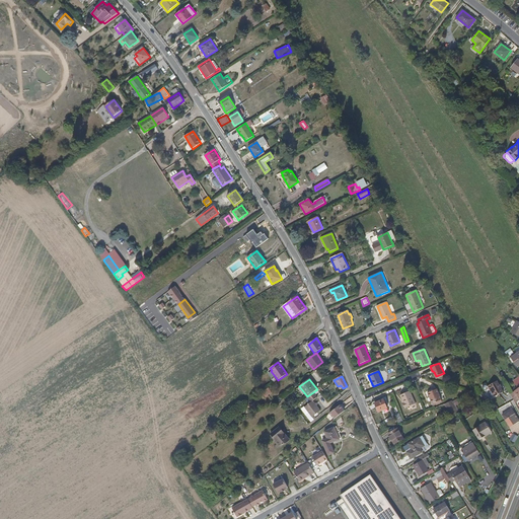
[(503,392),(501,388),(499,385),(497,381),(488,385),(491,390),(491,389),(495,396),(503,392)]
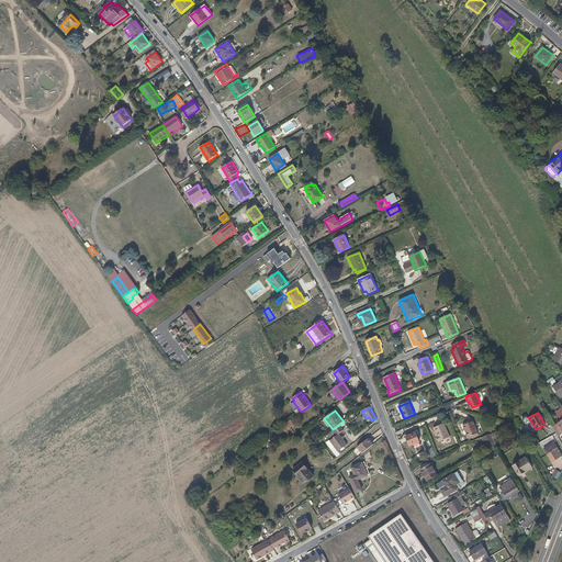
[(479,433),(473,422),(464,426),(469,437),(479,433)]
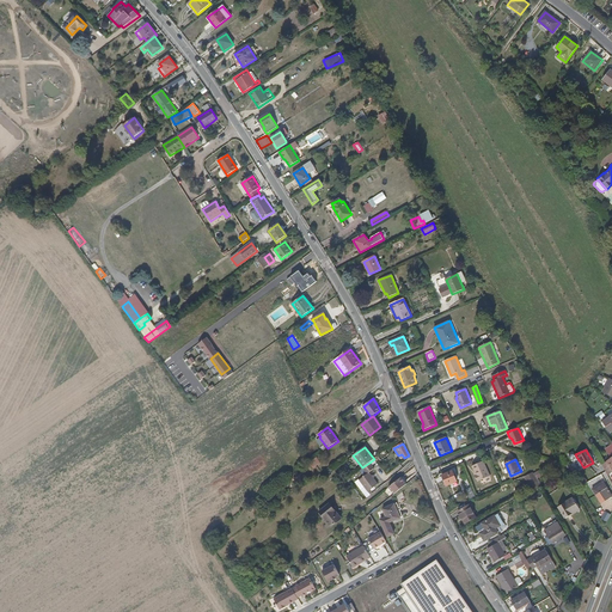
[(490,476),(483,461),(472,466),(476,475),(475,476),(477,482),(490,476)]
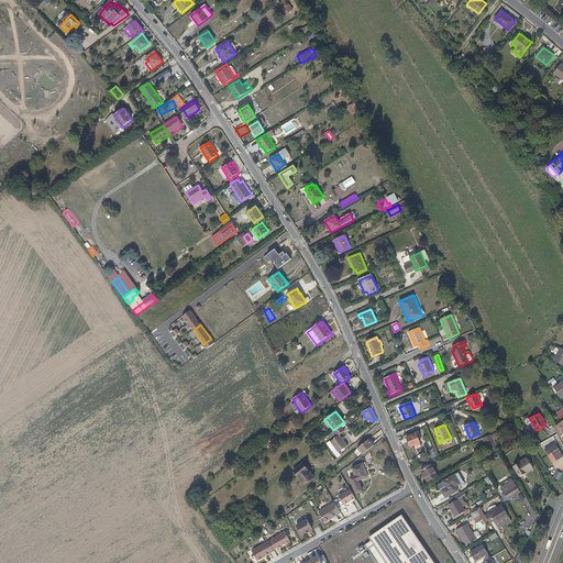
[(340,426),(333,430),(338,437),(328,444),(338,459),(341,456),(339,453),(341,451),(348,445),(340,435),(344,431),(340,426)]
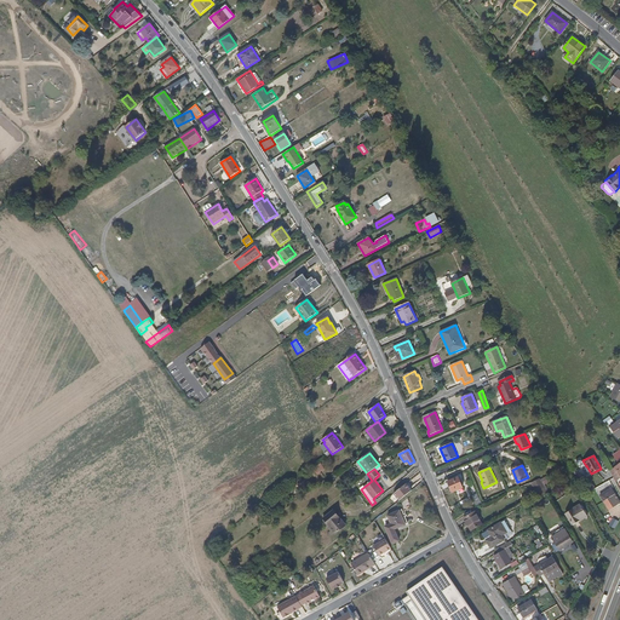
[(463,488),(458,477),(448,482),(453,492),(463,488)]
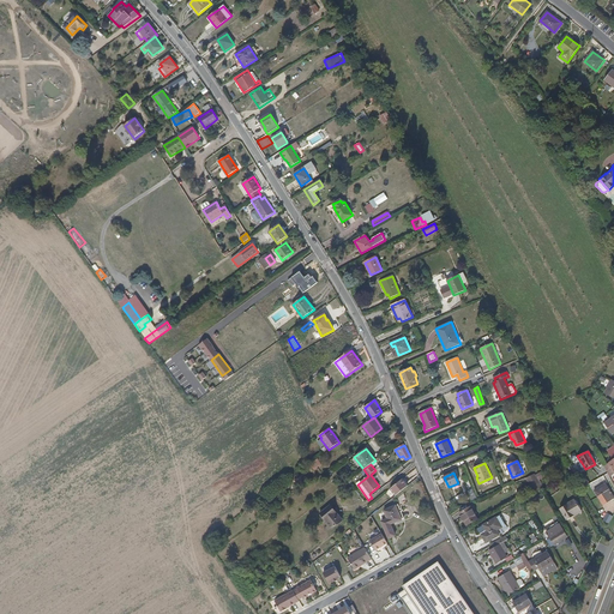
[(535,475),(525,479),(534,492),(542,487),(539,481),(536,476),(535,475)]
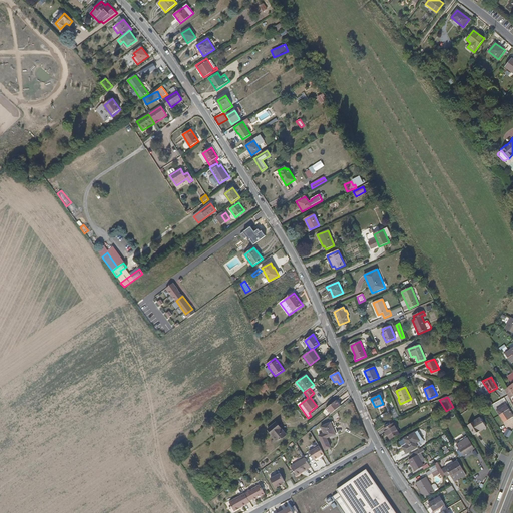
[(331,415),(341,406),(337,400),(326,409),(331,415)]
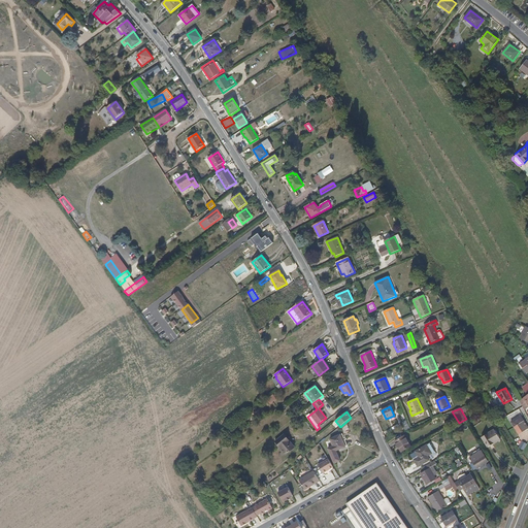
[(527,428),(527,427),(521,416),(510,422),(519,434),(527,428)]
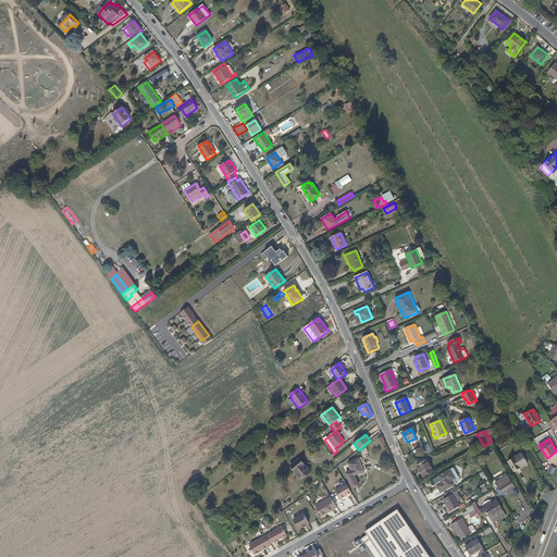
[(528,465),(521,453),(516,456),(516,457),(508,462),(515,472),(522,467),(522,468),(528,465)]
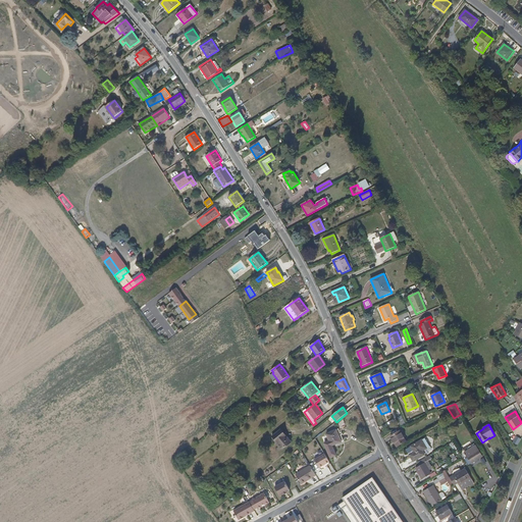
[(291,442),(281,430),(272,437),(282,450),(291,442)]
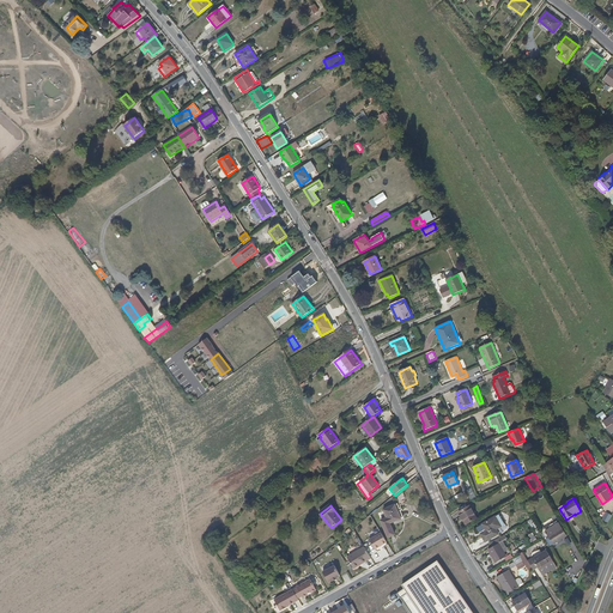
[(390,523),(401,519),(395,505),(392,507),(386,509),(384,510),(387,519),(381,521),(388,538),(395,535),(390,523)]
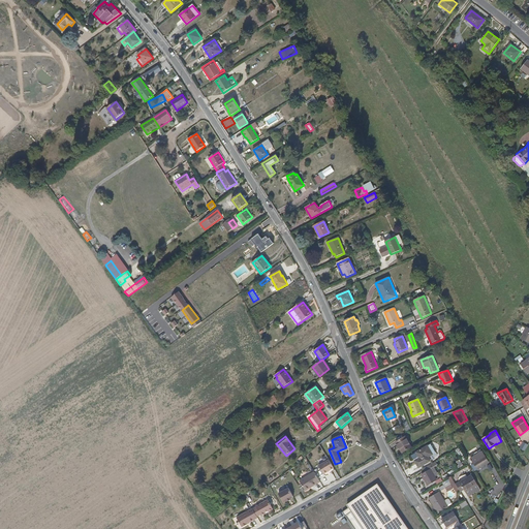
[(411,447),(405,437),(396,442),(402,453),(411,447)]
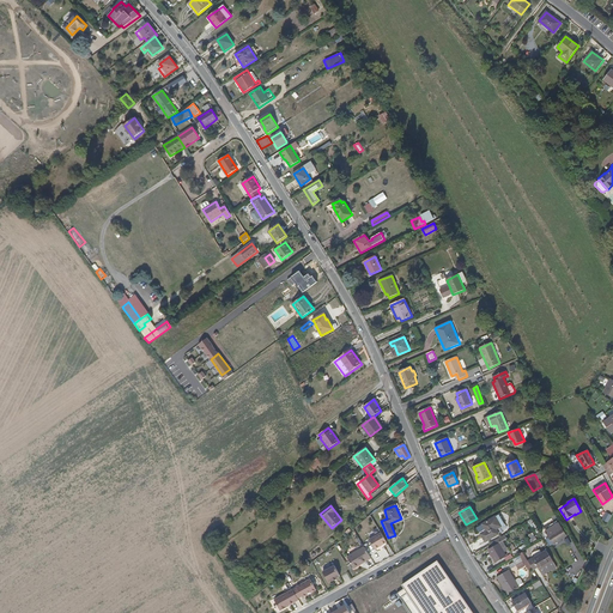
[(606,513),(601,520),(607,523),(611,516),(606,513)]
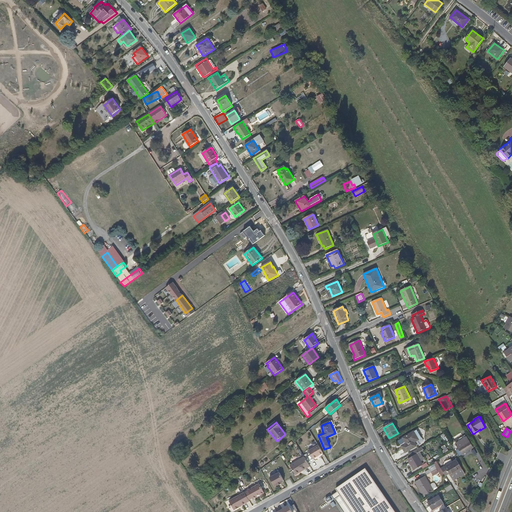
[(414,442),(418,440),(414,432),(403,438),(406,444),(401,446),(406,453),(416,446),(414,442)]
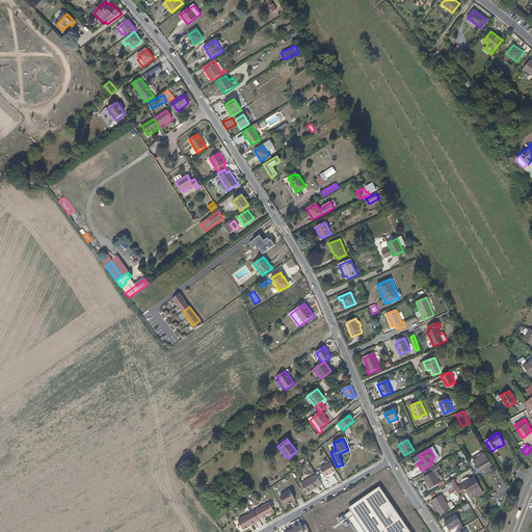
[(486,458),(484,455),(474,461),(476,464),(475,466),(480,473),(491,466),(487,457),(486,458)]
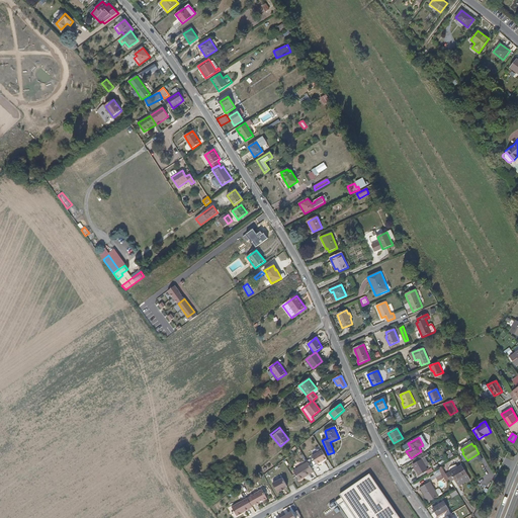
[(317,465),(327,459),(322,451),(312,457),(317,465)]
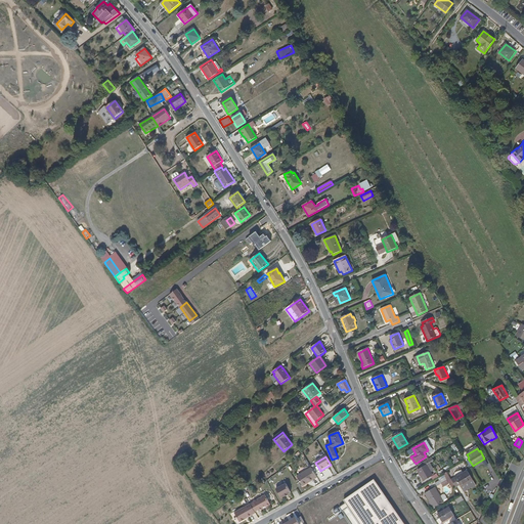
[(433,476),(427,465),(418,471),(424,481),(433,476)]
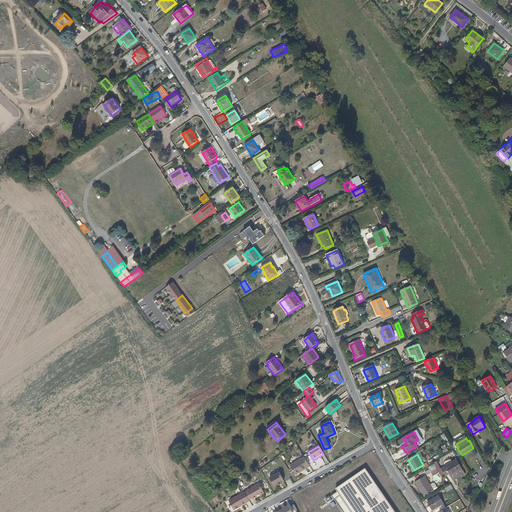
[(296,475),(310,466),(304,457),(290,466),(296,475)]
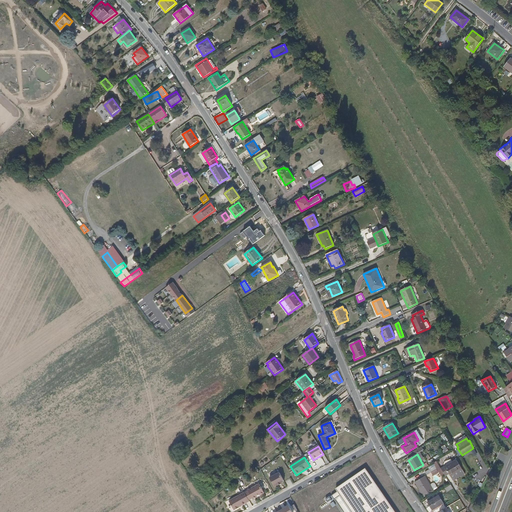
[(456,460),(445,467),(449,474),(451,477),(455,474),(457,478),(464,473),(456,460)]
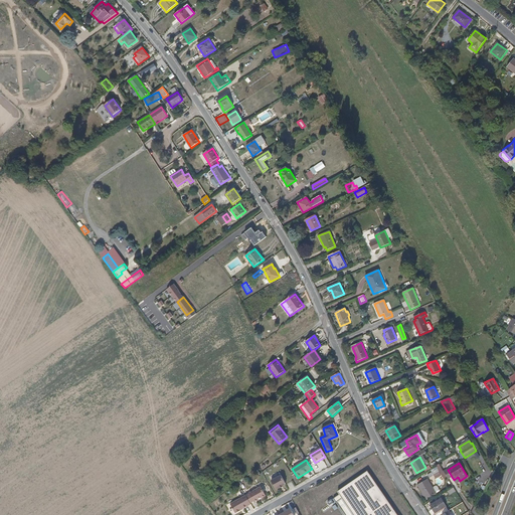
[(442,476),(438,469),(433,473),(436,479),(442,476)]
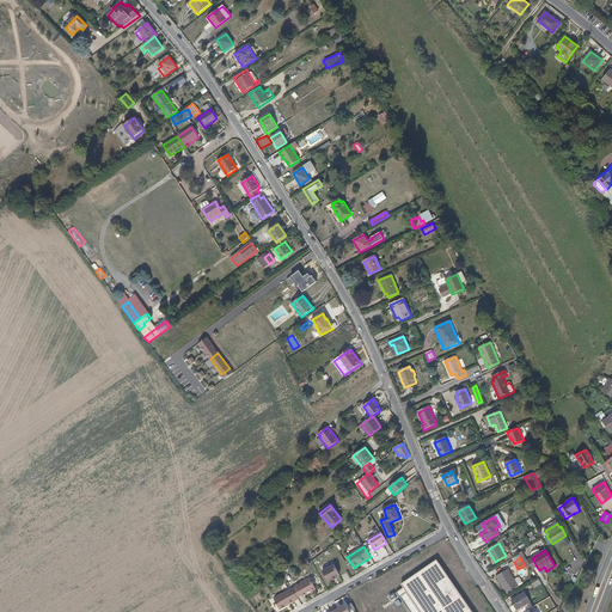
[(421,611),(472,611),(436,560),(402,583),(421,611)]
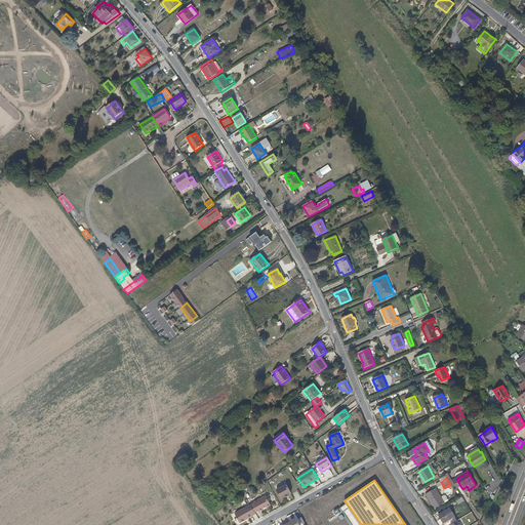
[(286,484),(276,490),(281,499),(284,497),(285,498),(288,496),(291,494),(286,484)]
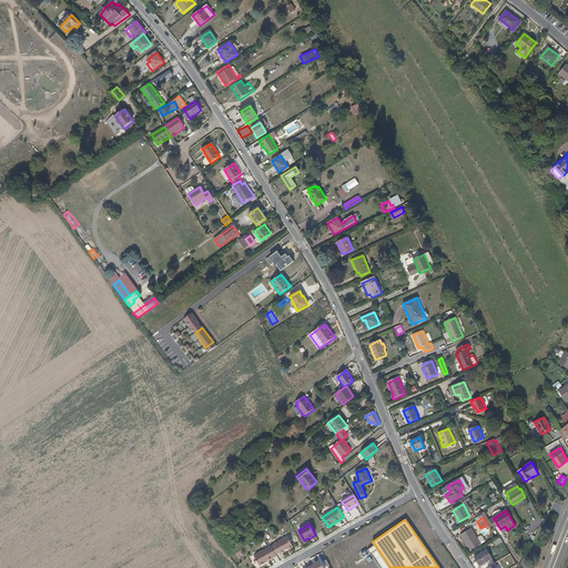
[(480,545),(472,529),(462,536),(470,550),(480,545)]
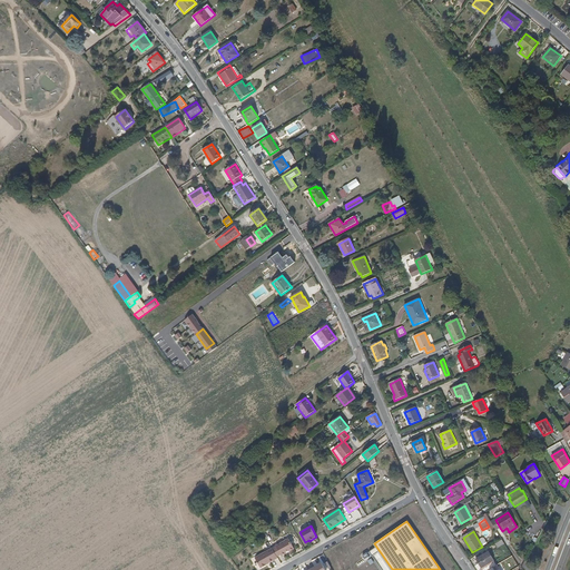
[(276,547),(273,549),(277,558),(281,556),(282,557),(286,554),(285,553),(290,551),(290,552),(294,550),(288,539),(276,547)]
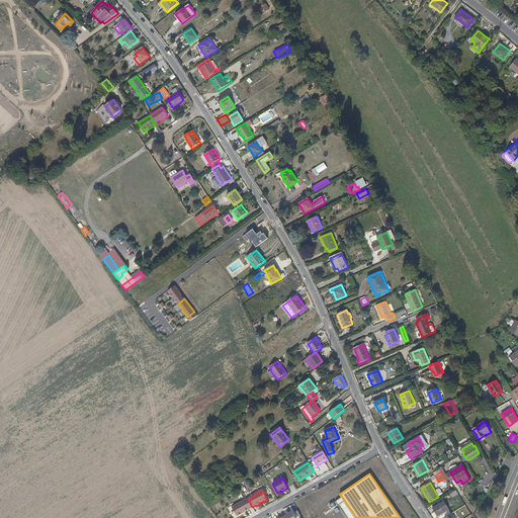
[(242,514),(252,508),(252,507),(248,499),(232,507),(237,516),(238,517),(242,514)]
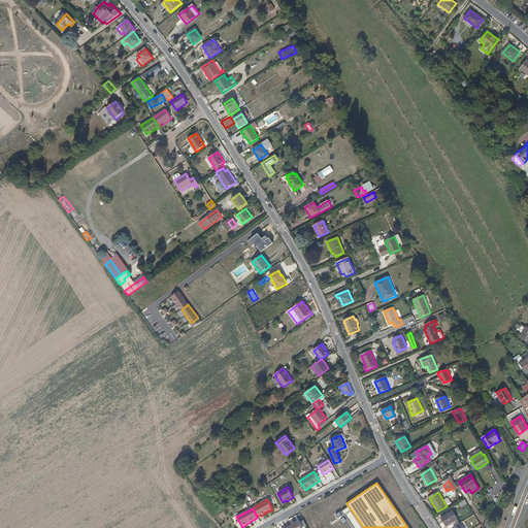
[(446,526),(457,519),(453,512),(441,519),(446,526)]
